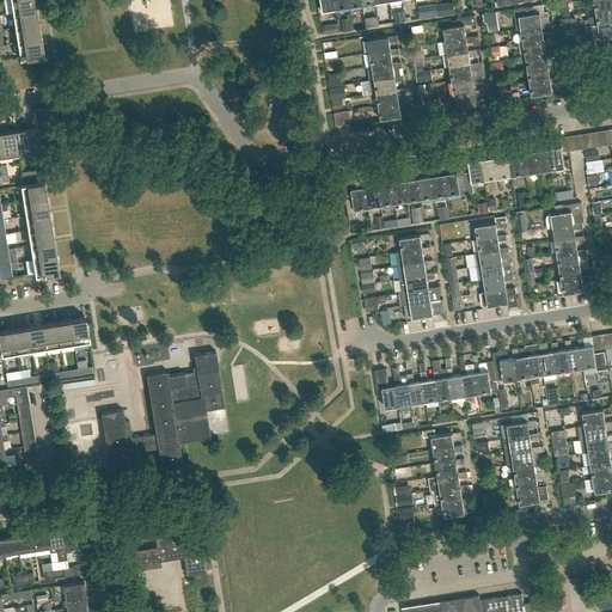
[(10,0),(12,13),(37,8),(36,8),(34,0),(10,0)]
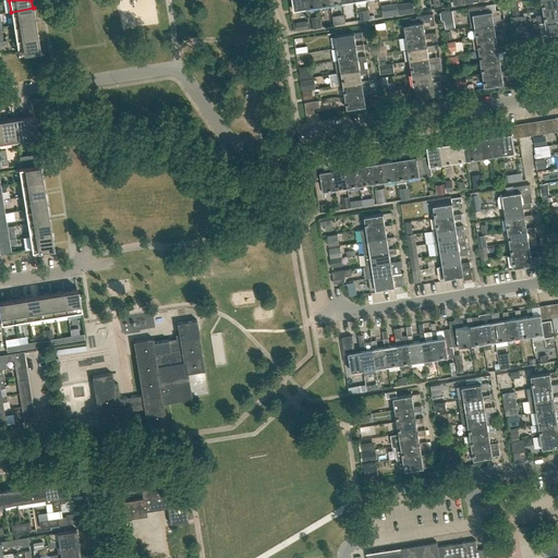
[(306,8),(305,0),(292,0),(294,10),(306,8)]
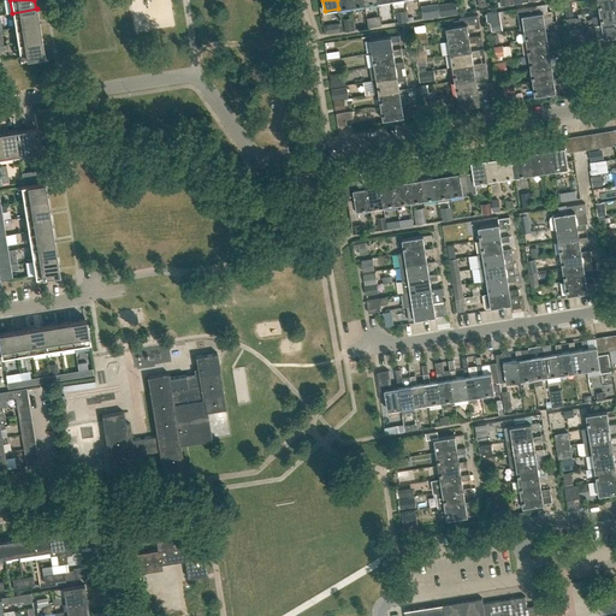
[(615,0),(598,0),(600,11),(615,7),(615,0)]
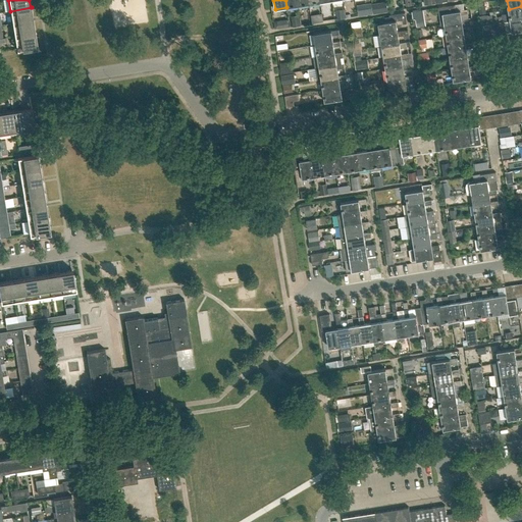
[(374,13),(388,11),(386,1),(372,3),(374,13)]
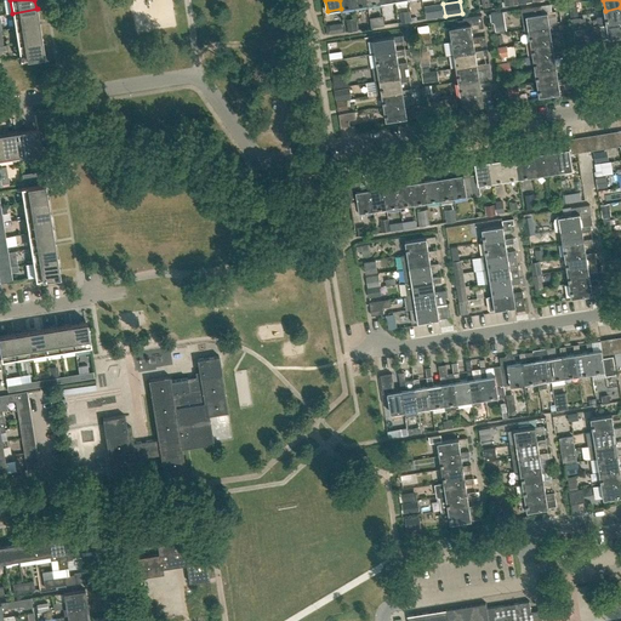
[(524,29),(529,29),(551,26),(550,17),(557,16),(556,11),(552,11),(551,4),(520,9),(524,29)]
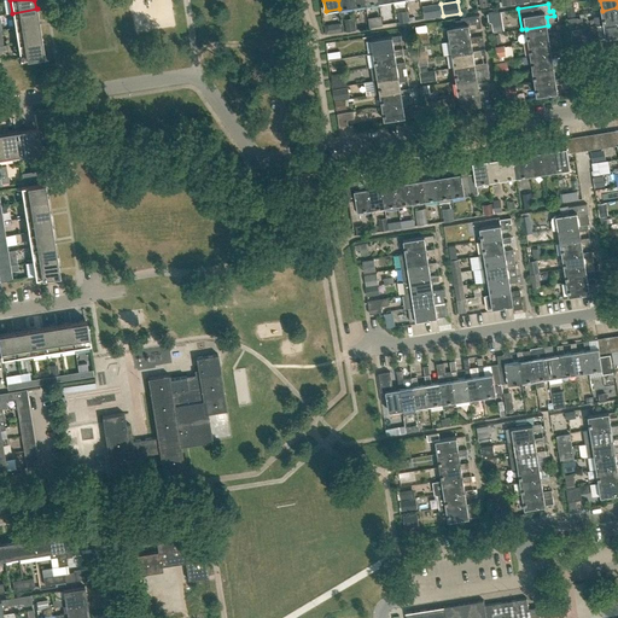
[(598,25),(617,21),(617,7),(602,11),(602,15),(594,16),(596,25),(598,25)]
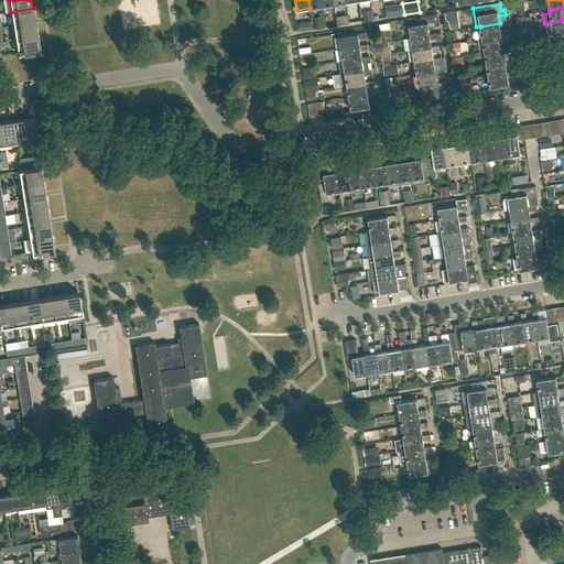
[(13,25),(36,22),(36,21),(34,21),(33,18),(34,17),(33,9),(35,9),(34,8),(11,12),(13,25)]
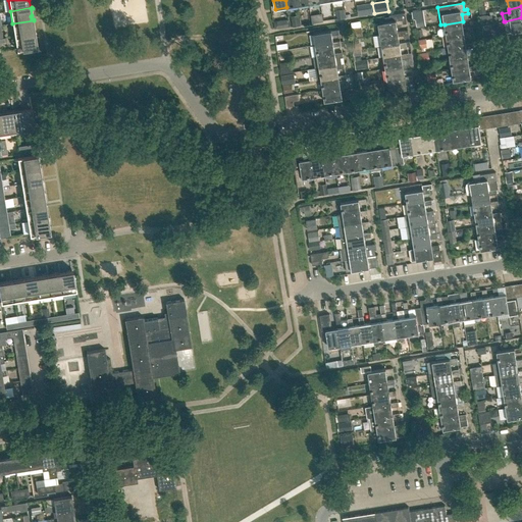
[(371,7),(358,9),(359,15),(372,13),(371,7)]
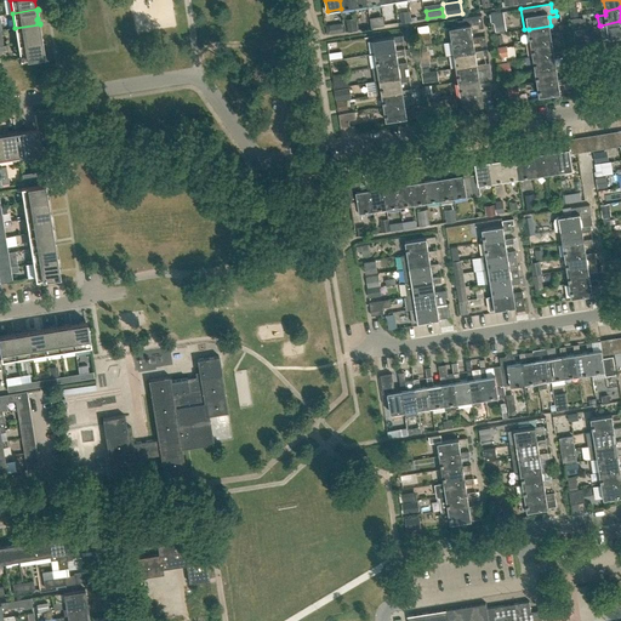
[(465,24),(450,27),(453,41),(473,38),(472,29),(484,28),(484,27),(482,15),(463,17),(465,24)]
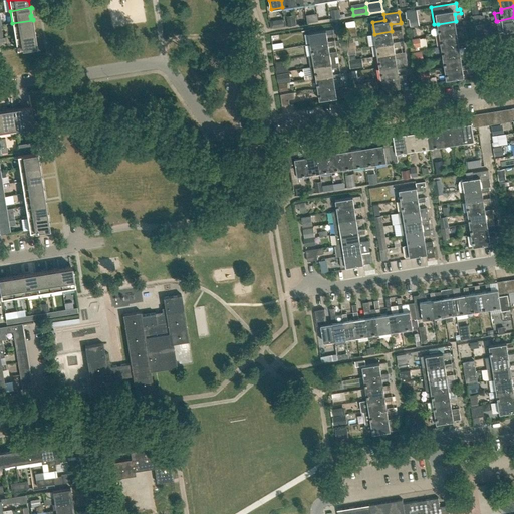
[(474,23),(481,22),(480,14),(473,15),(474,23)]
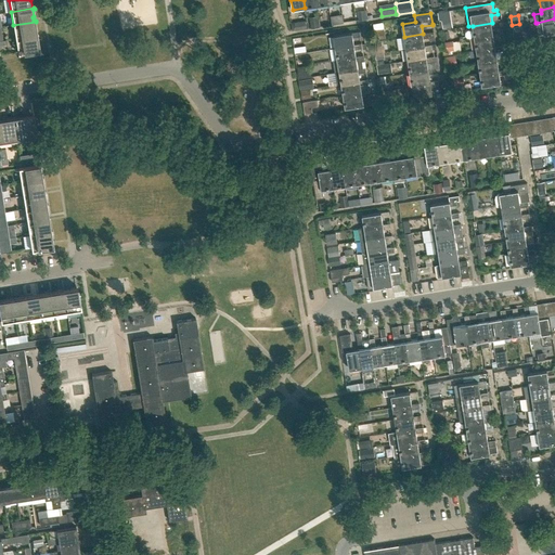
[(554,18),(537,23),(539,41),(554,38),(554,18)]
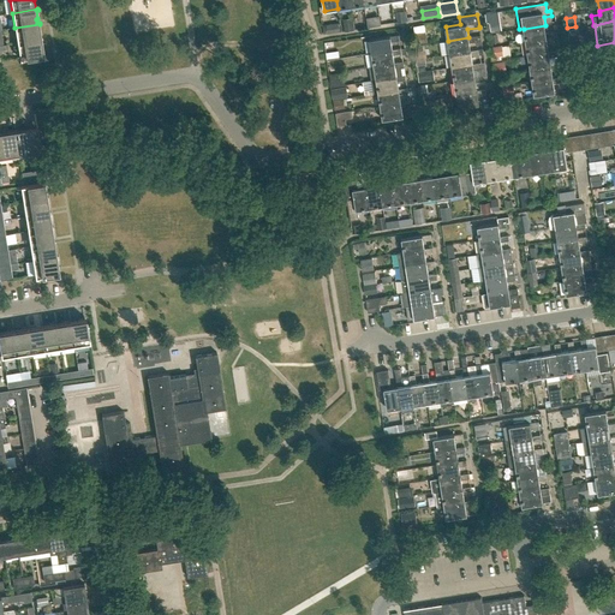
[(345,31),(353,30),(352,22),(344,23),(345,31)]
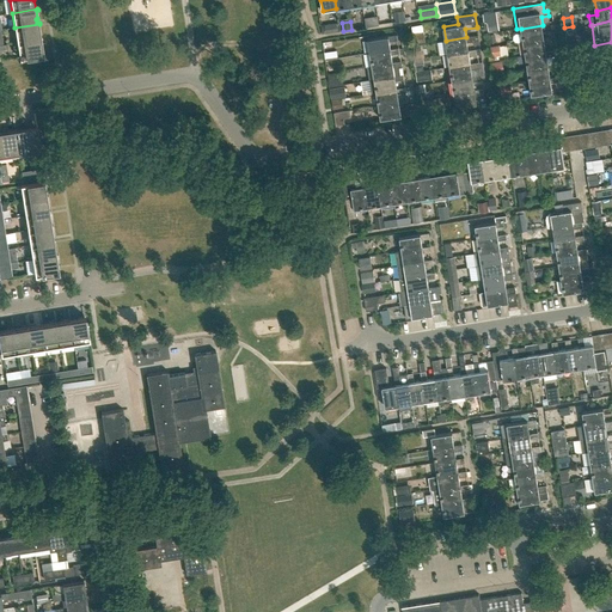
[(320,25),(323,34),(338,31),(336,23),(320,25)]
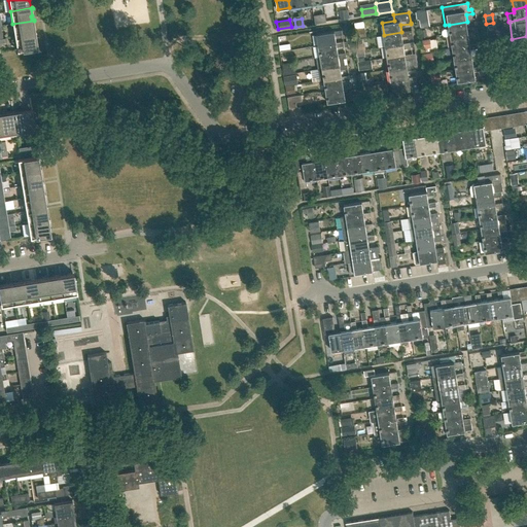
[(451,36),(468,33),(467,26),(478,25),(477,20),(467,22),(449,25),(451,36)]
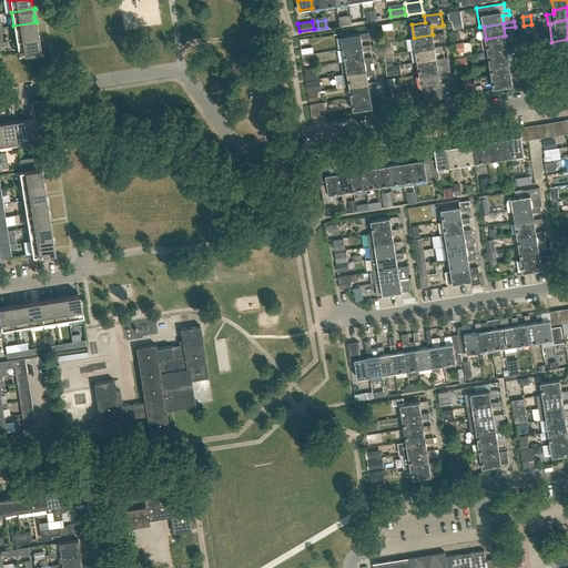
[(16,39),(39,36),(39,34),(38,34),(37,27),(36,27),(34,23),(38,22),(37,22),(13,26),(16,39)]
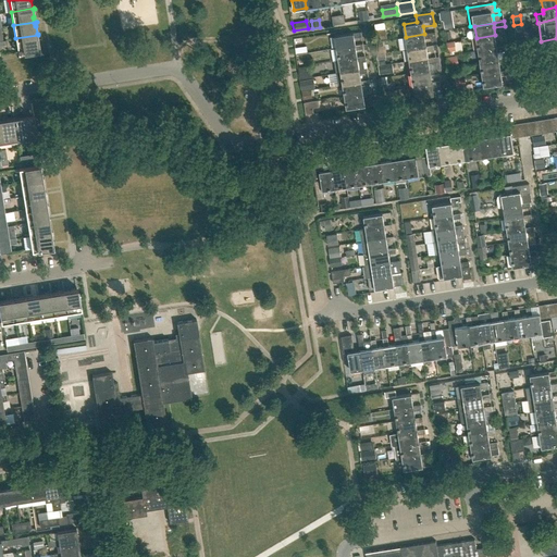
[(337,48),(356,45),(355,37),(361,36),(361,32),(354,33),(335,36),(337,48)]
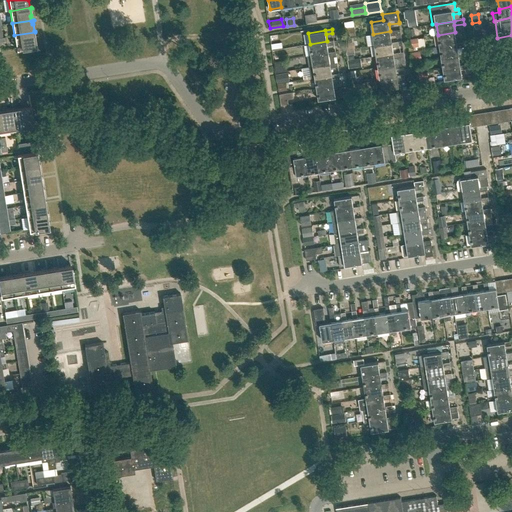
[(374,45),(392,42),(391,35),(396,34),(397,37),(401,36),(400,29),(390,31),(373,34),(374,45)]
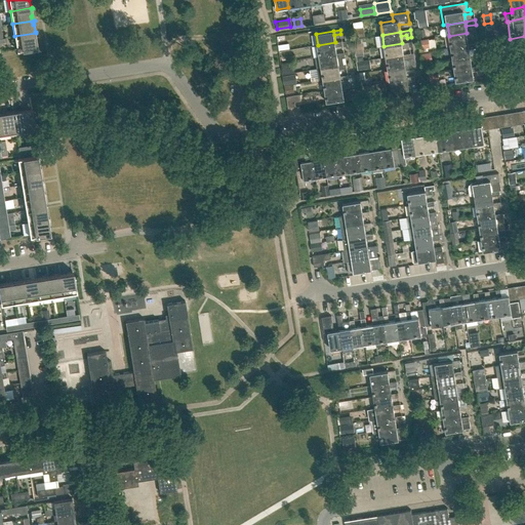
[(450,47),(469,44),(468,37),(478,36),(477,31),(467,33),(449,36),(450,47)]
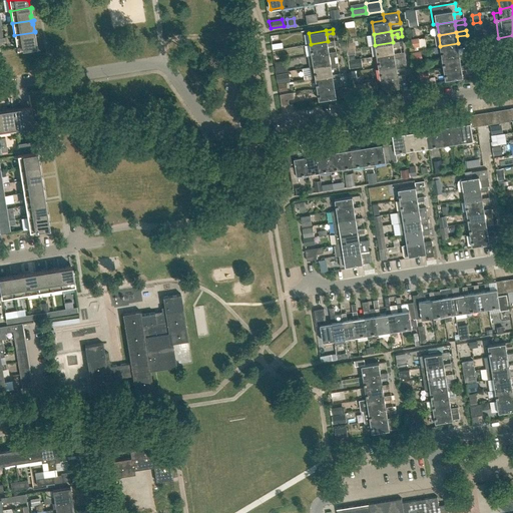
[(35,32),(14,35),(16,48),(17,48),(35,45),(35,44),(34,40),(35,40),(34,33),(35,33),(35,32)]
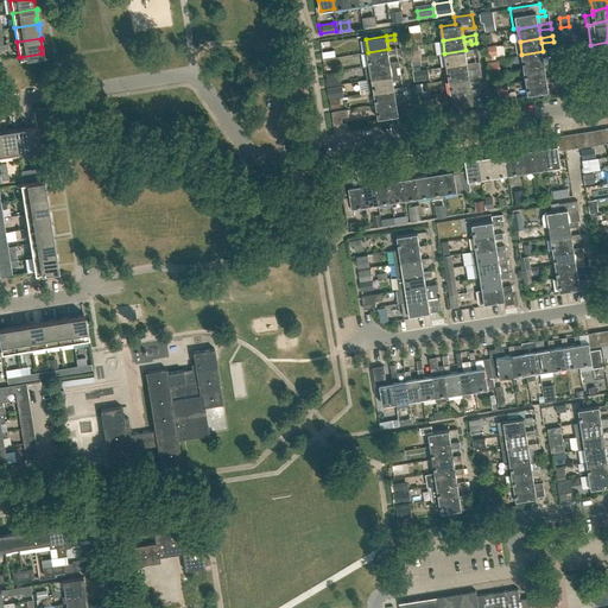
[(492,46),(486,46),(486,54),(500,52),(500,40),(492,40),(492,46)]
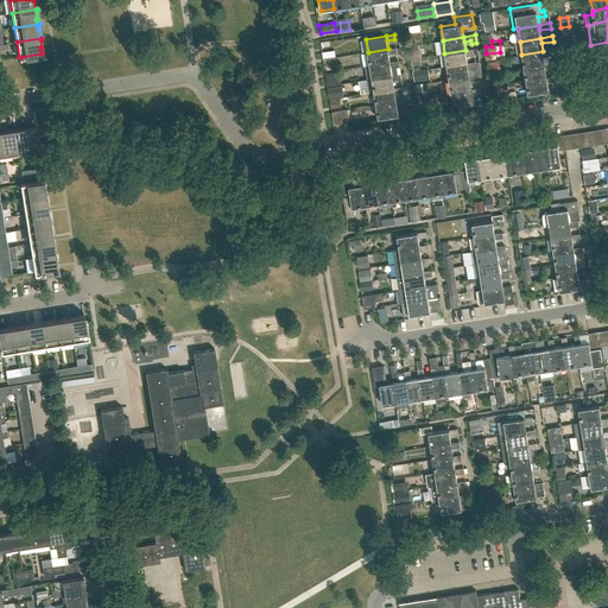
[(369,65),(391,62),(390,54),(397,52),(396,48),(388,49),(368,52),(369,65)]
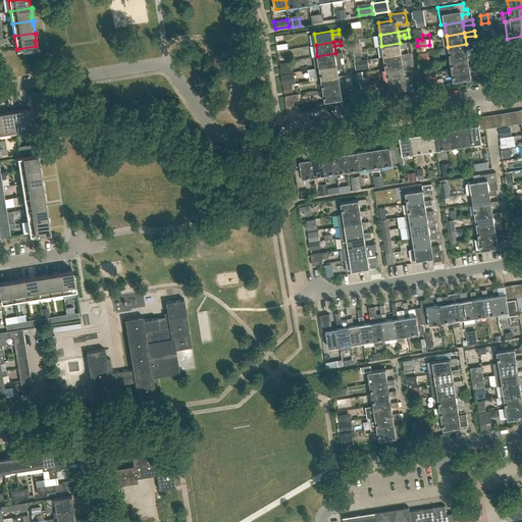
[(406,42),(400,43),(381,46),(383,57),(402,54),(401,47),(407,46),(410,46),(409,42),(406,42)]
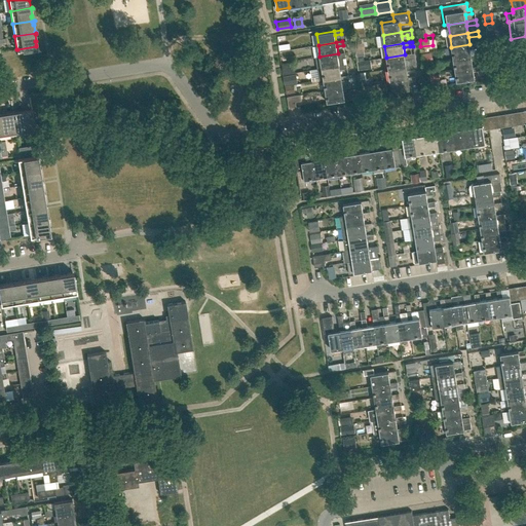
[(453,59),(478,54),(477,47),(480,47),(480,42),(470,44),(451,47),(446,47),(447,54),(452,53),(453,59)]
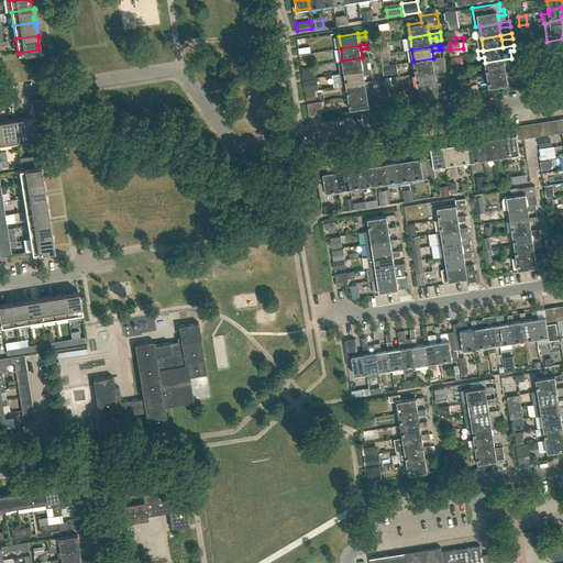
[(340,73),(368,68),(367,62),(370,61),(368,56),(362,57),(342,61),(339,61),(340,73)]
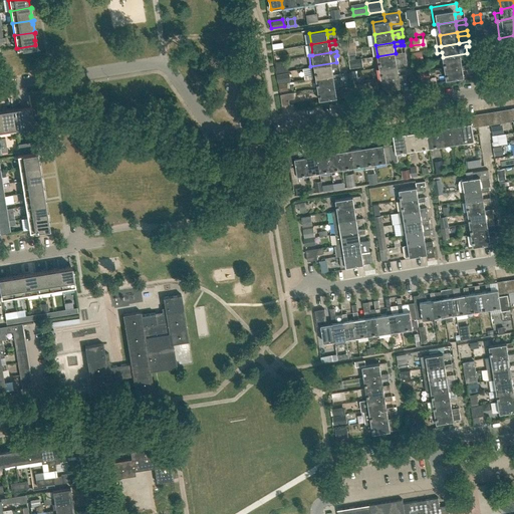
[(402,52),(396,53),(377,56),(379,67),(405,63),(404,60),(407,60),(406,51),(402,52)]
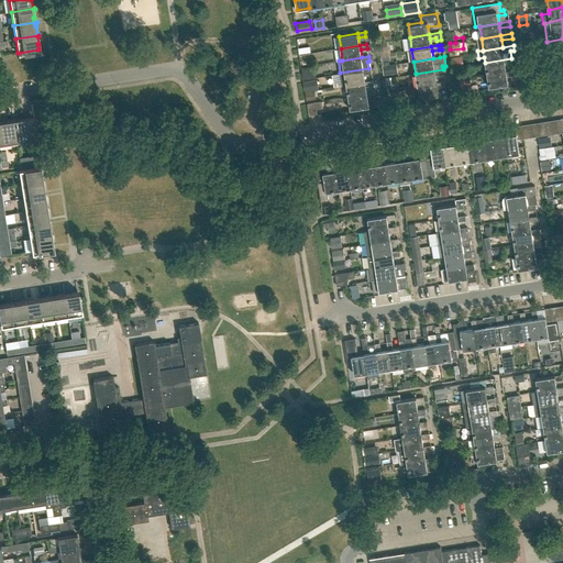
[(487,75),(507,72),(506,64),(512,63),(511,58),(485,63),(487,75)]
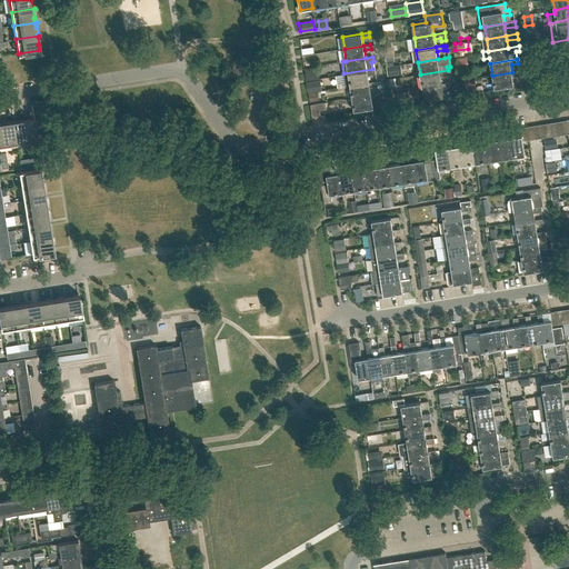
[(350,86),(369,82),(368,75),(376,73),(375,69),(372,69),(343,73),(346,86),(350,86)]
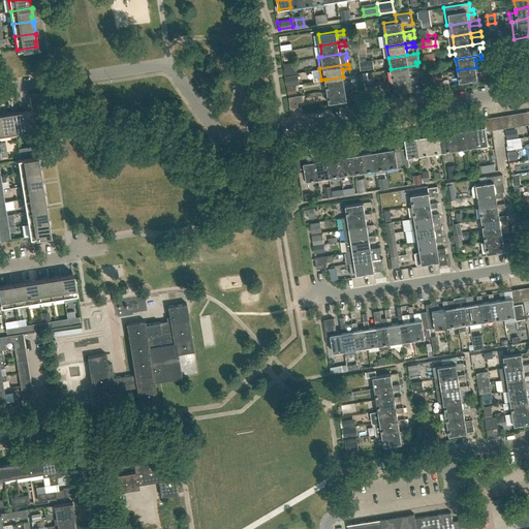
[(393,81),(410,78),(409,70),(419,69),(419,64),(416,65),(391,69),(393,81)]
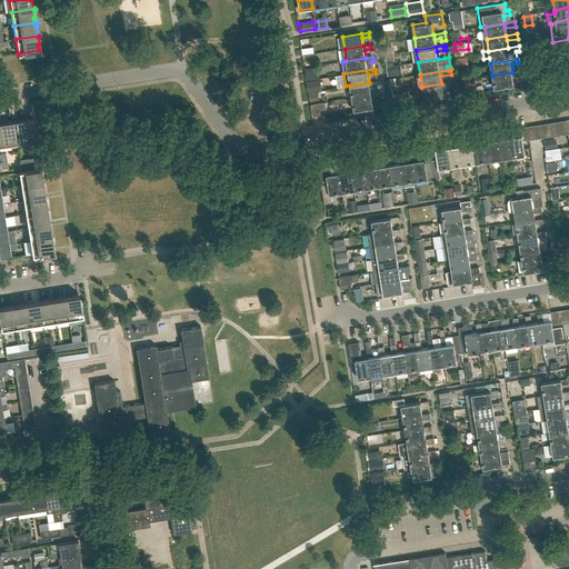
[(512,72),(492,76),(495,88),(513,85),(512,77),(520,76),(519,71),(512,72)]
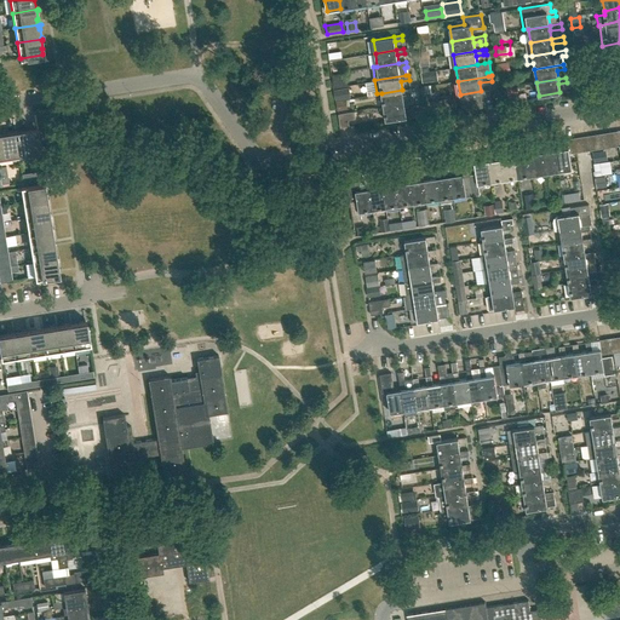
[(253,95),(283,91),(282,82),(252,87),(253,95)]
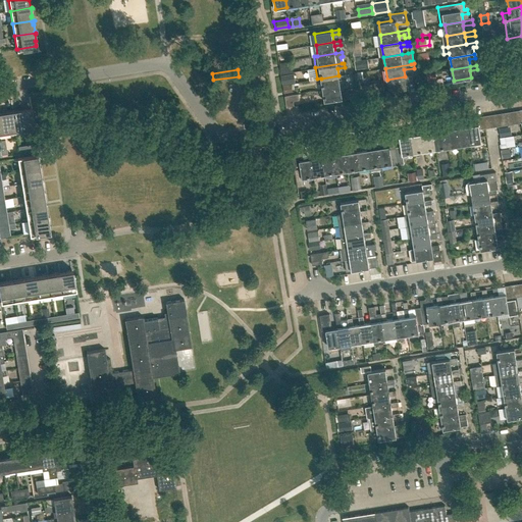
[(432,84),(431,82),(436,82),(435,72),(423,74),(425,85),(432,84)]
